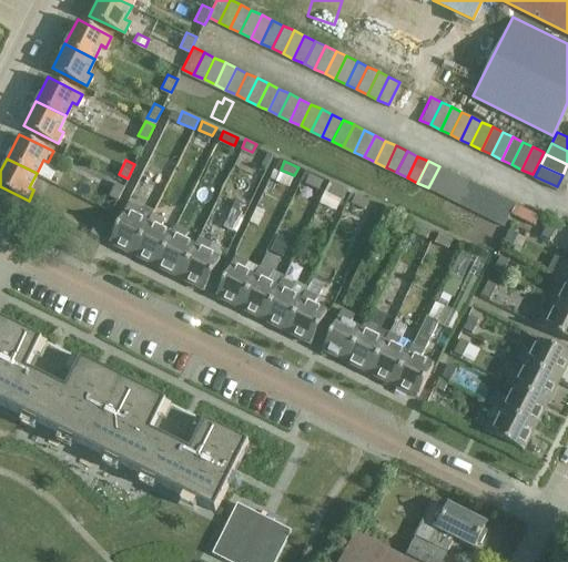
[(428,187),(439,193),(449,172),(439,166),(428,187)]
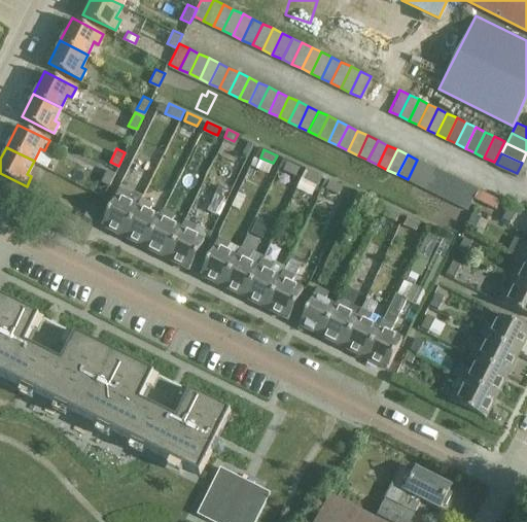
[(296,173),(300,165),(286,160),(283,167),(296,173)]
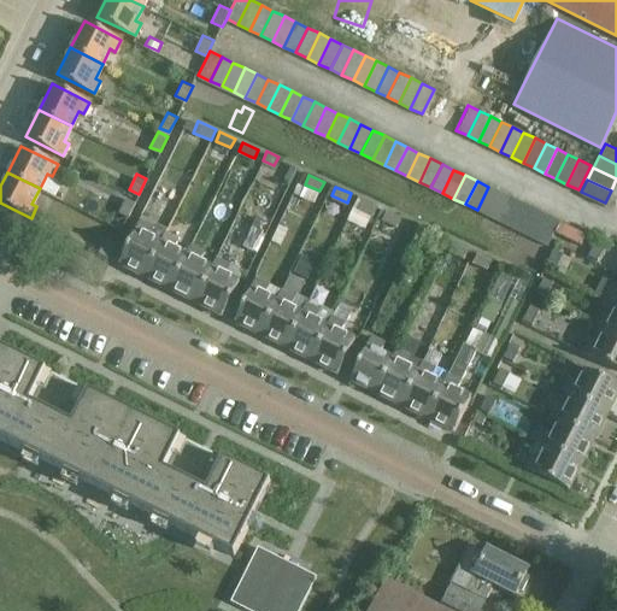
[(477,210),(488,216),(500,192),(488,187),(477,210)]
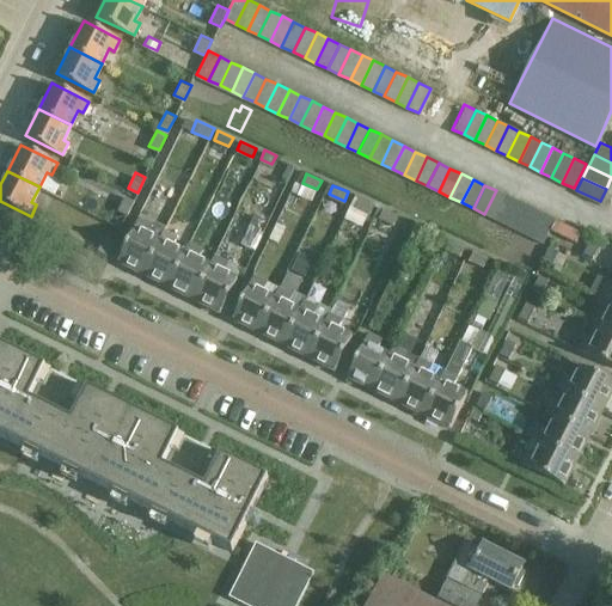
[(484,214),(496,219),(508,196),(496,190),(484,214)]
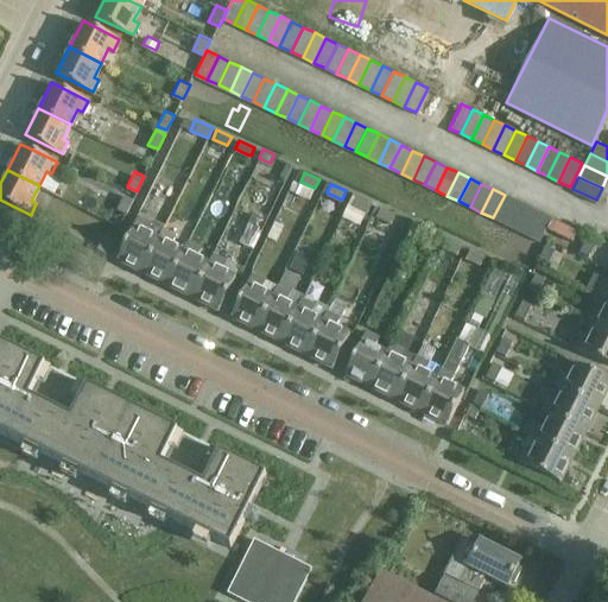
[(125,191),(118,207),(127,211),(134,196),(125,191)]
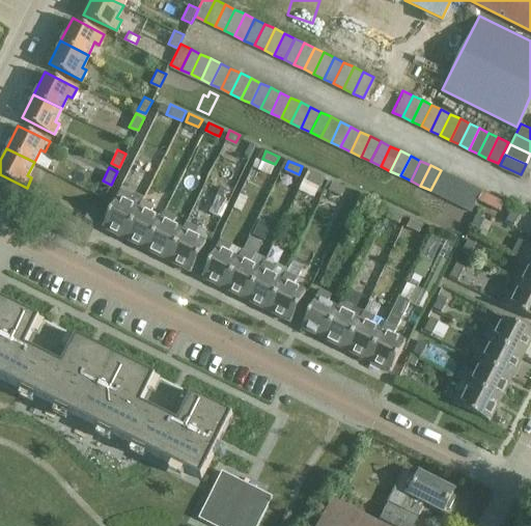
[(430,190),(441,195),(450,175),(441,170),(430,190)]
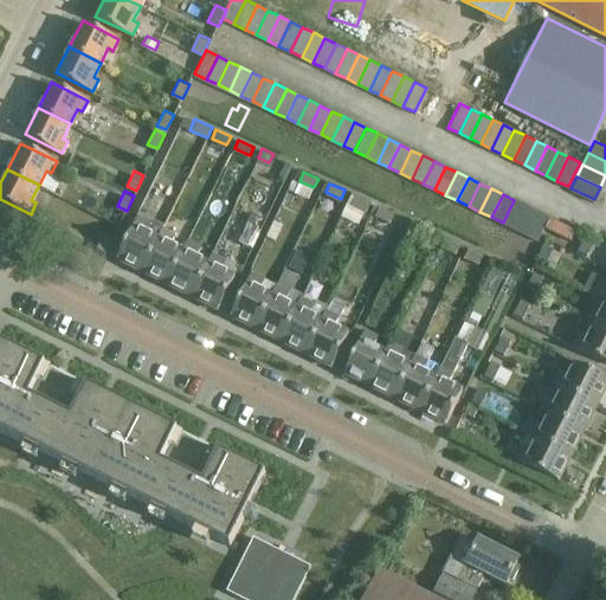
[(372,201),(356,195),(353,204),(367,211),(372,201)]
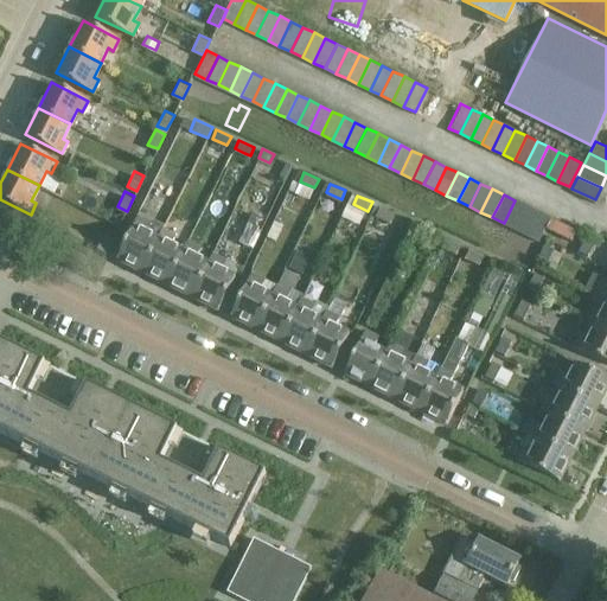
[(504,223),(515,229),(526,205),(515,200),(504,223)]
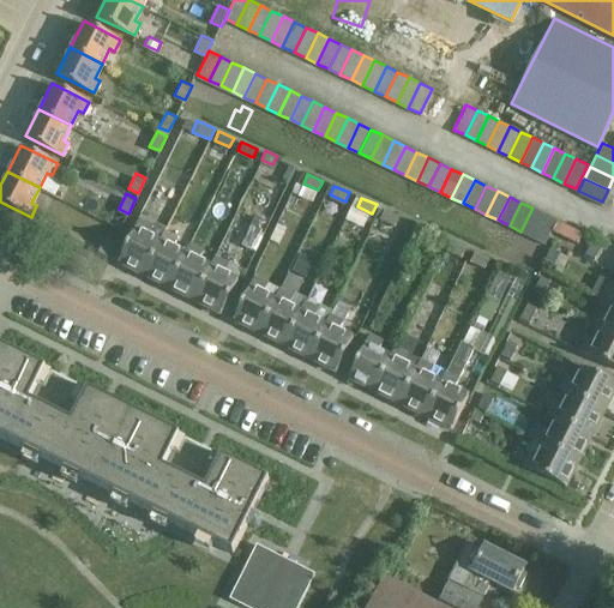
[(399,215),(385,208),(380,217),(395,224),(399,215)]
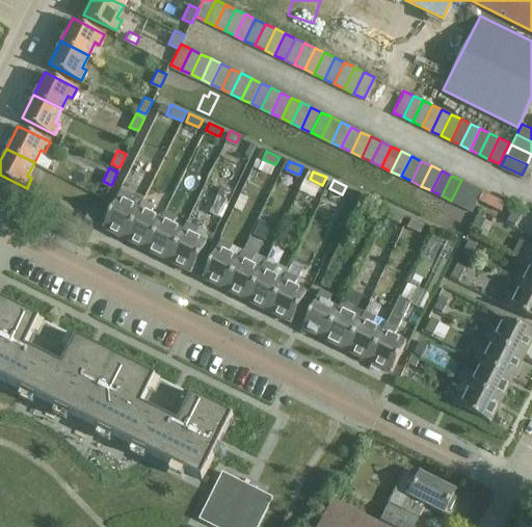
[(451,201),(461,205),(471,185),(461,180),(451,201)]
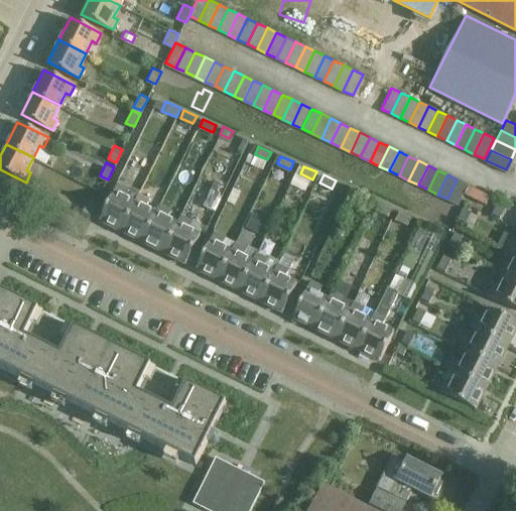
[(211,186),(204,204),(213,208),(221,192),(224,183),(215,178),(211,186)]
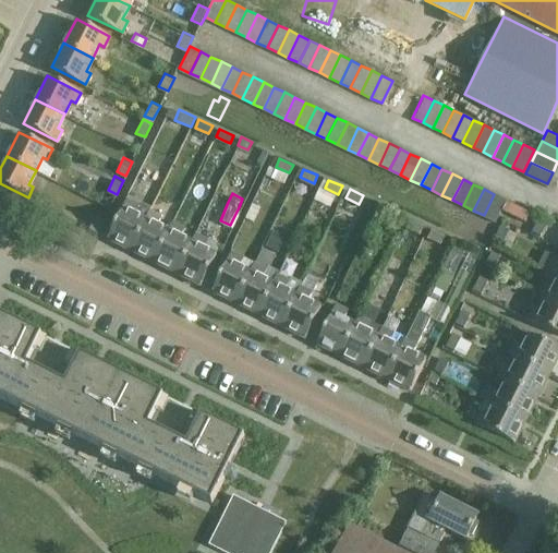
[(494,194),(484,215),(495,220),(505,200),(494,194)]
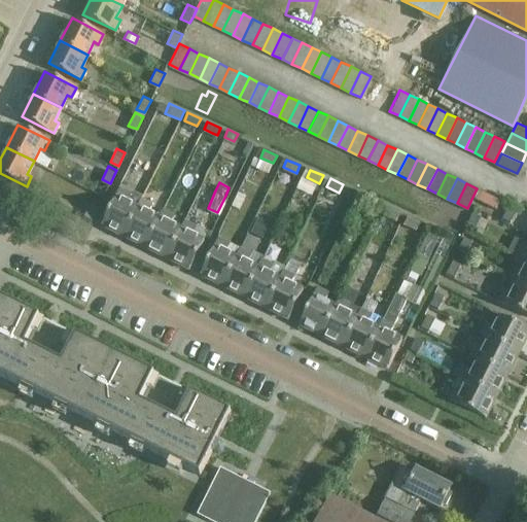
[(101,223),(124,235),(142,198),(141,198),(137,206),(126,200),(130,193),(119,187),(101,223)]
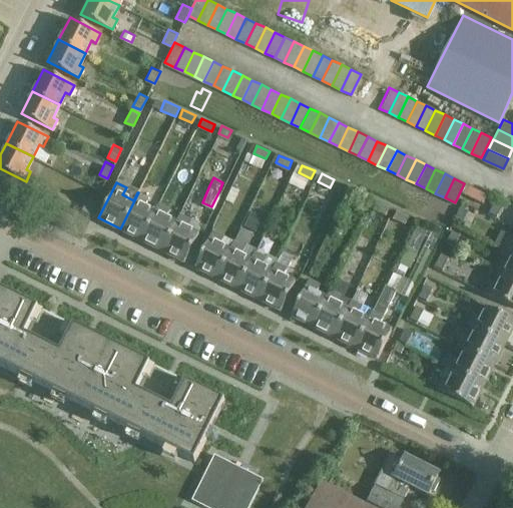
[(231,184),(225,197),(232,201),(238,187),(231,184)]
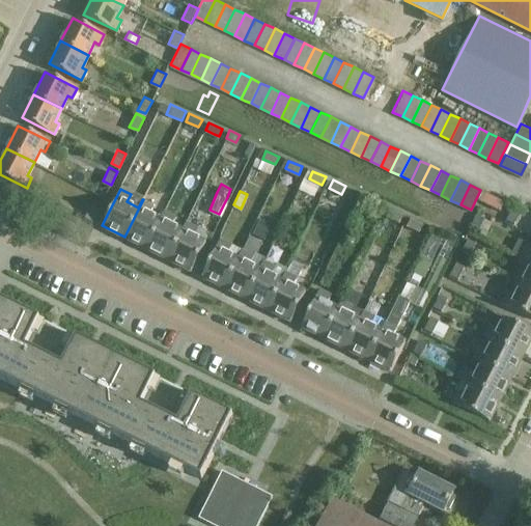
[(124,237),(146,248),(164,211),(160,218),(148,212),(152,204),(143,199),(124,237)]
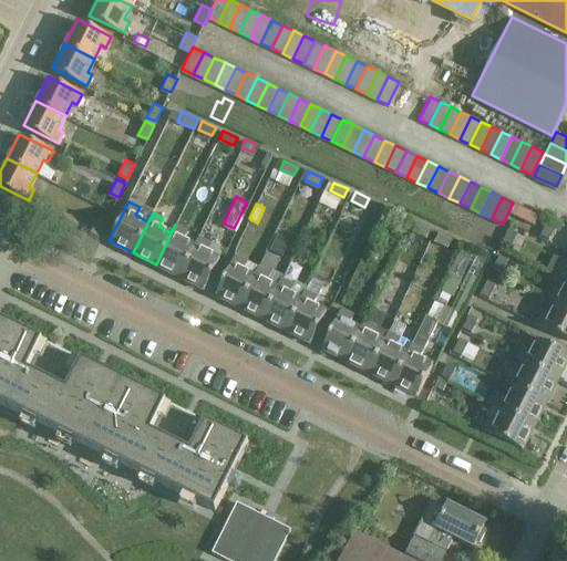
[(98,216),(91,230),(100,235),(106,220),(98,216)]
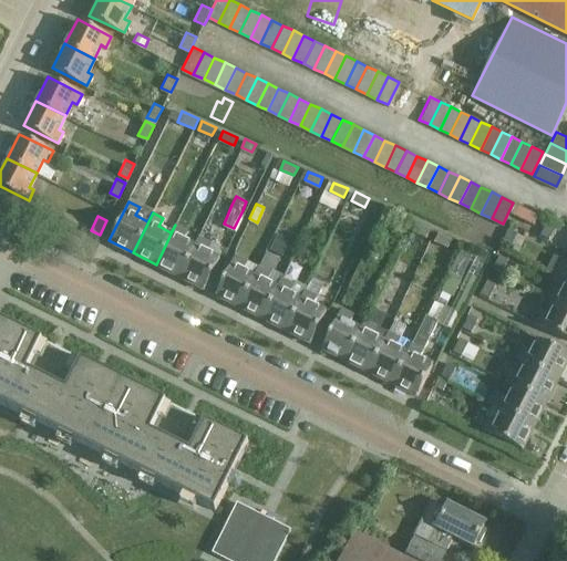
[(478,216),(471,232),(493,242),(501,226),(478,216)]
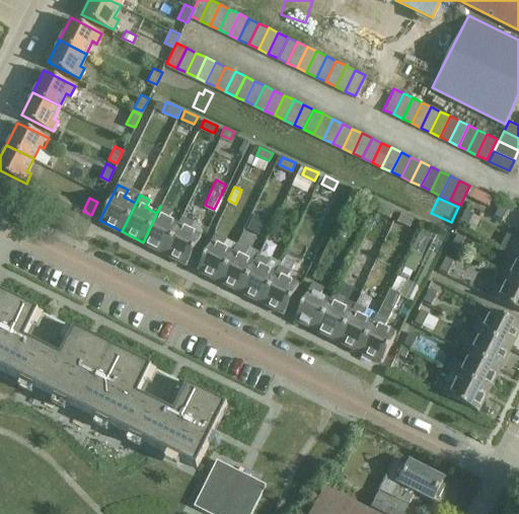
[(503,218),(510,205),(502,201),(496,214),(503,218)]
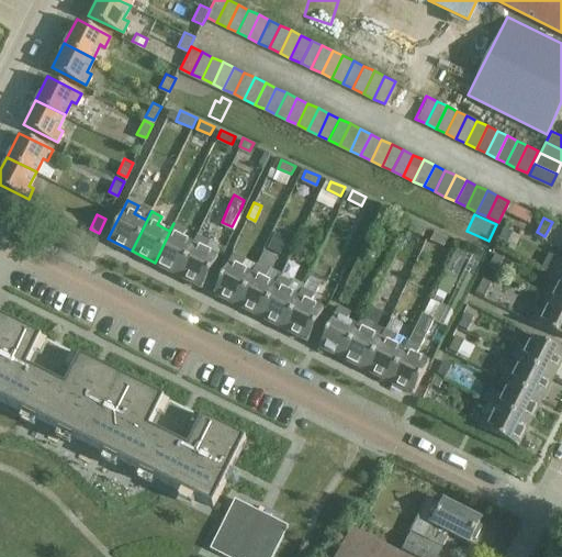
[(427,224),(413,219),(408,227),(423,234),(427,224)]
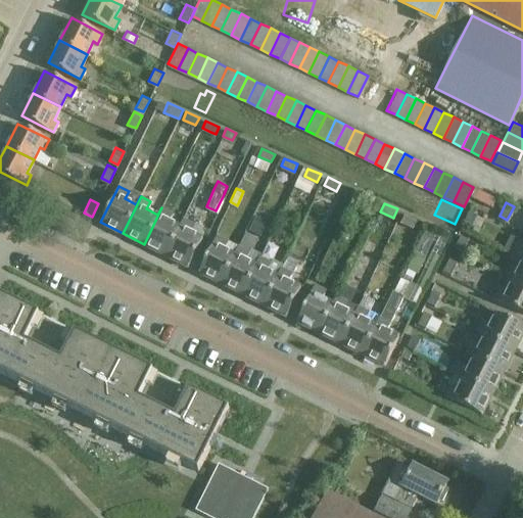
[(144,244),(164,254),(183,219),(183,218),(179,226),(168,220),(172,213),(161,207),(144,244)]
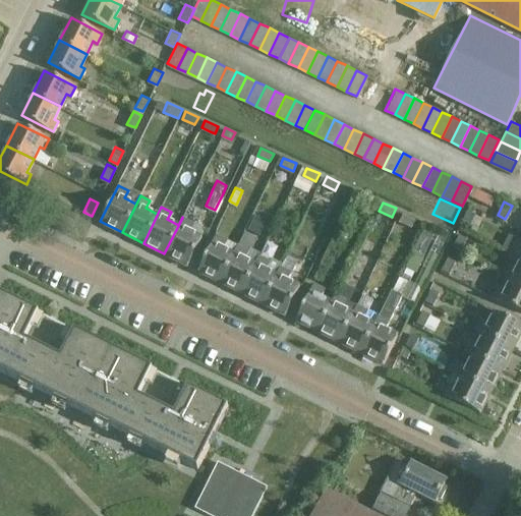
[(467,208),(460,223),(468,227),(476,213),(467,208)]
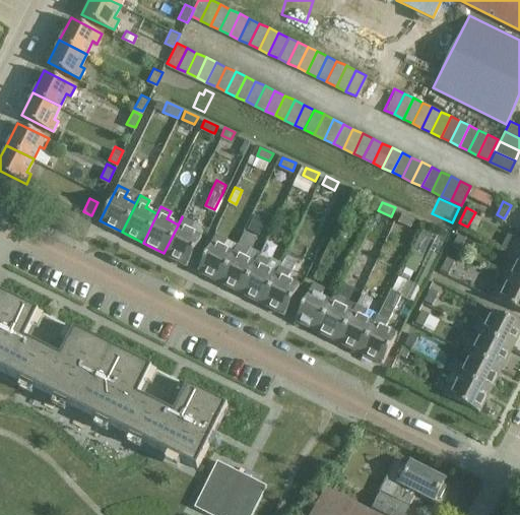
[(414,217),(402,211),(398,220),(410,226),(414,217)]
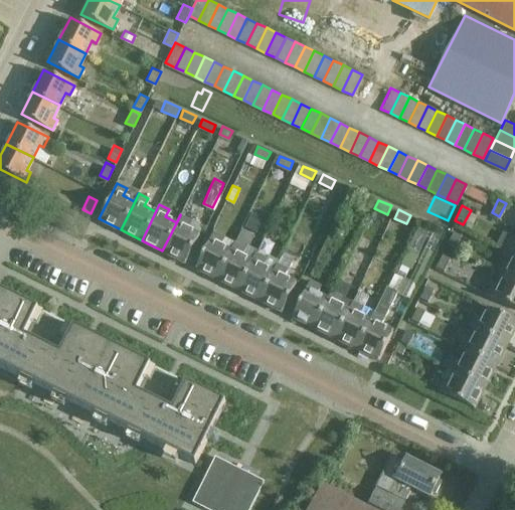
[(256,232),(264,218),(253,213),(246,227),(256,232)]
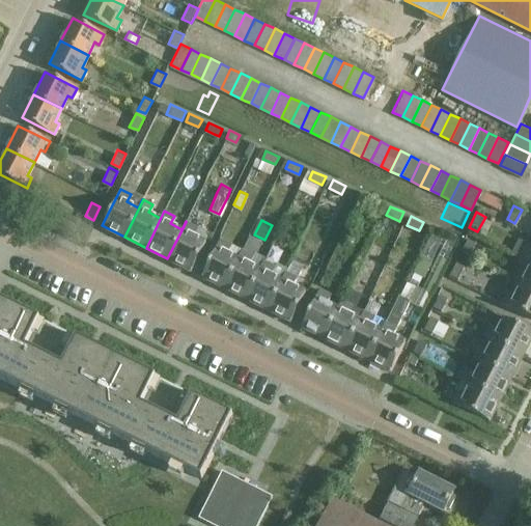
[(186,222),(167,258),(190,270),(204,241),(193,234),(196,227),(186,222)]
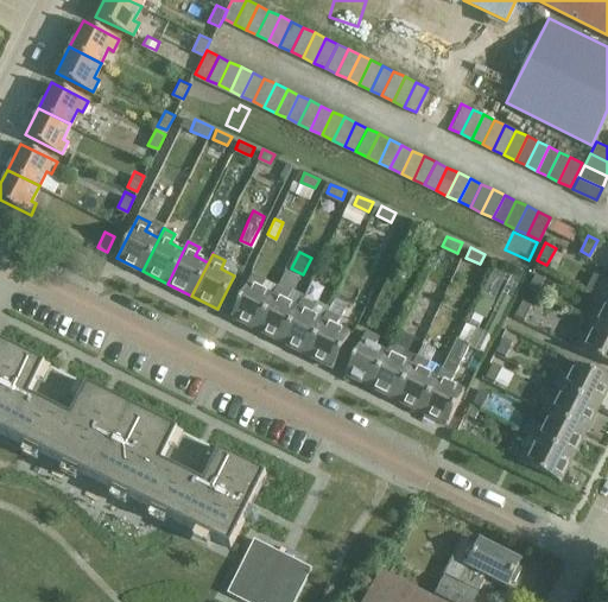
[(527,286),(538,291),(545,276),(534,271),(527,286)]
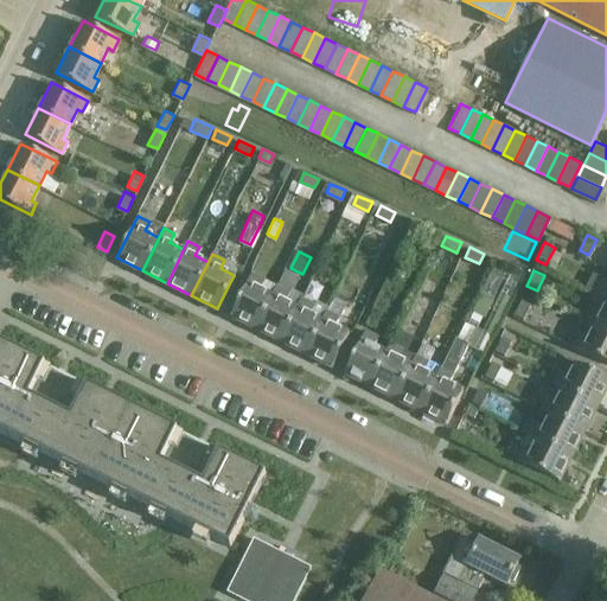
[(230,314),(256,327),(278,286),(276,285),(272,294),(259,287),(263,279),(251,273),(230,314)]
